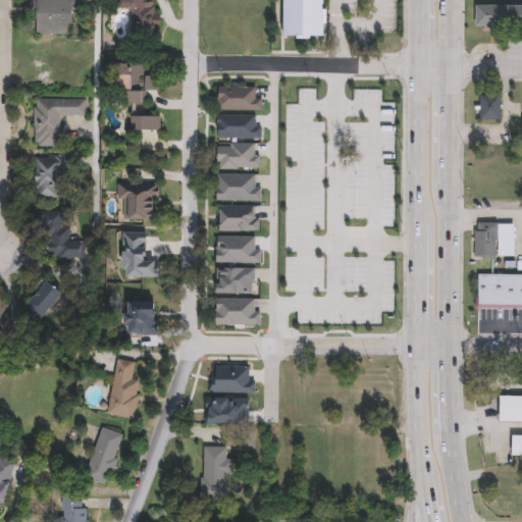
[(74,0),(74,35),(36,35),(36,0),(74,0)]
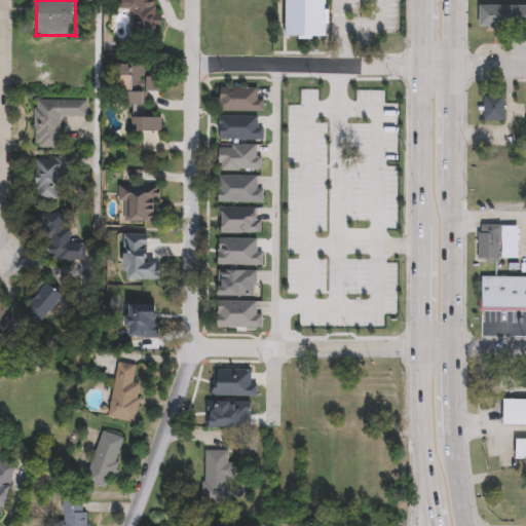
[(154,1),(154,40),(126,40),(126,11),(120,11),(120,0),(146,0),(146,1),(154,1)]
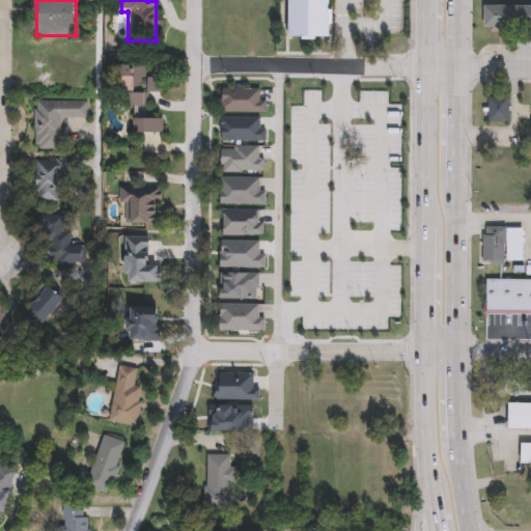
[(326,0),(326,35),(282,34),(282,0),(326,0)]
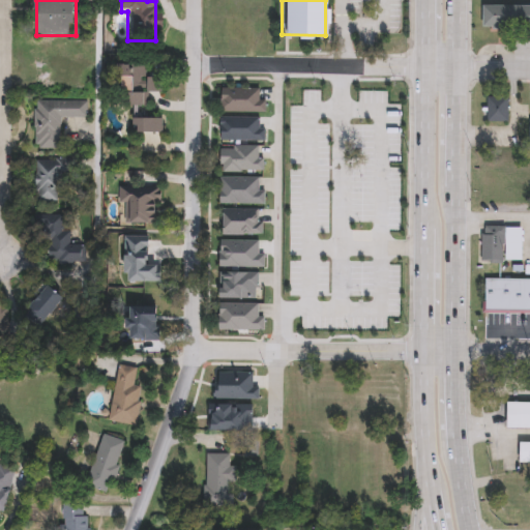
[(529,28),(483,28),(483,6),(529,6),(529,28)]
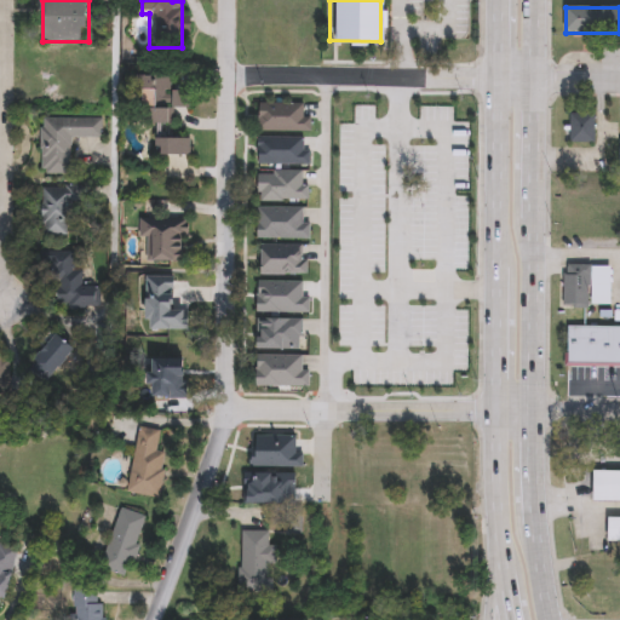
[(143,74),(171,74),(170,90),(189,90),(189,107),(171,107),(171,122),(143,122),(143,74)]
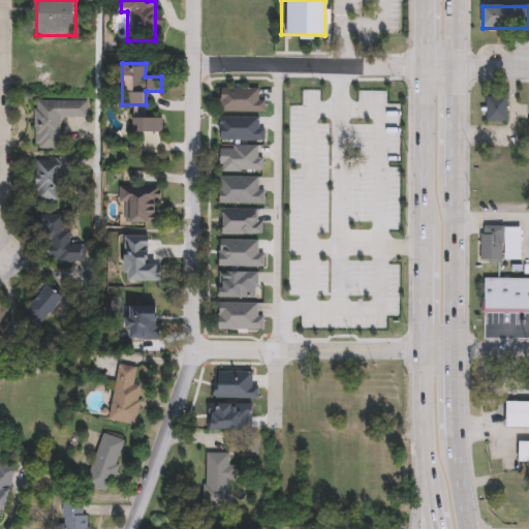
[(266,113),(222,113),(222,88),(266,88),(266,113)]
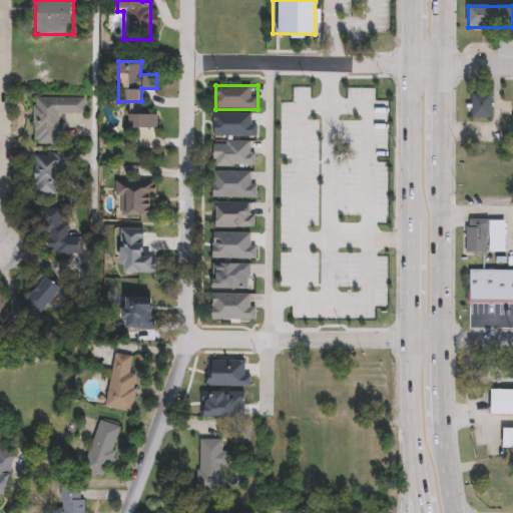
[(490,114),(470,114),(470,105),(464,105),(464,101),(469,101),(470,92),(490,92),(490,114)]
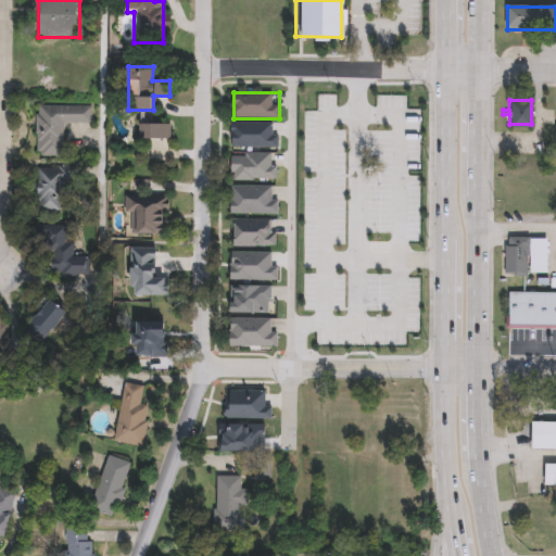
[(64,123),(64,155),(36,155),(36,104),(90,104),(90,123),(64,123)]
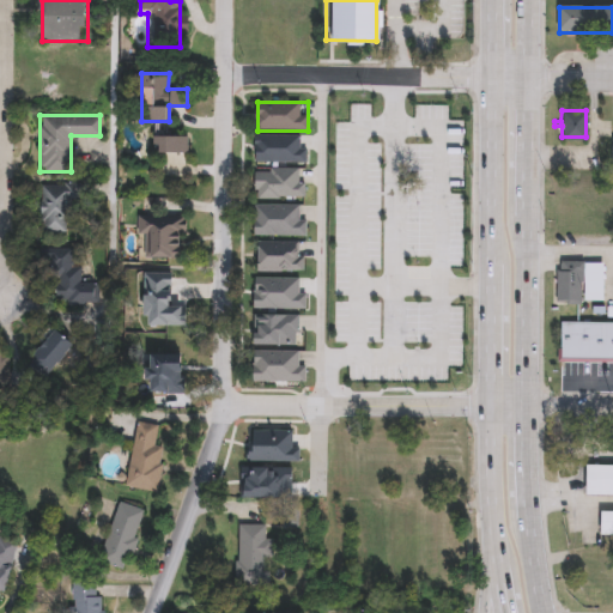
[(186,135),(186,176),(149,176),(149,135),(186,135)]
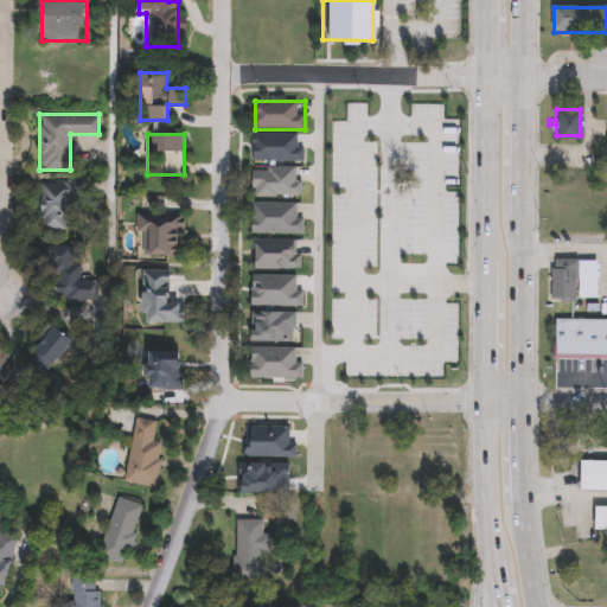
[(468,144),(410,144),(410,170),(468,170),(468,144)]
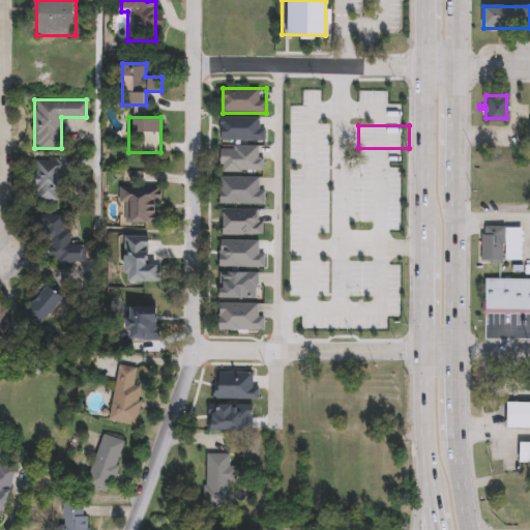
[(223,172),(223,147),(263,147),(263,172),(223,172)]
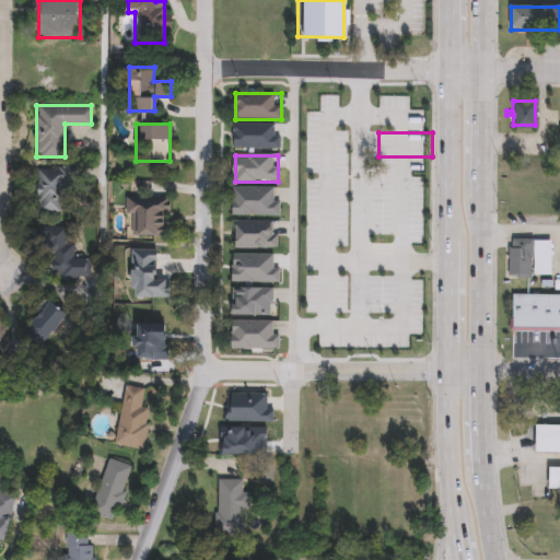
[(71,211),(36,211),(37,166),(72,166),(71,211)]
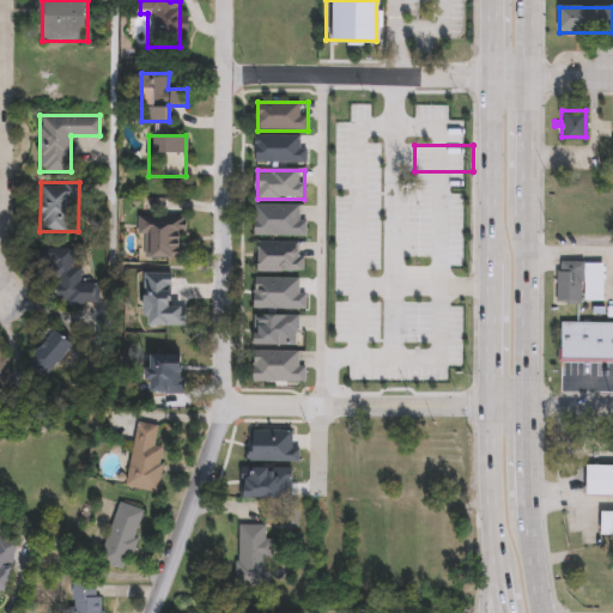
[(256,237),(256,205),(308,205),(308,237),(256,237)]
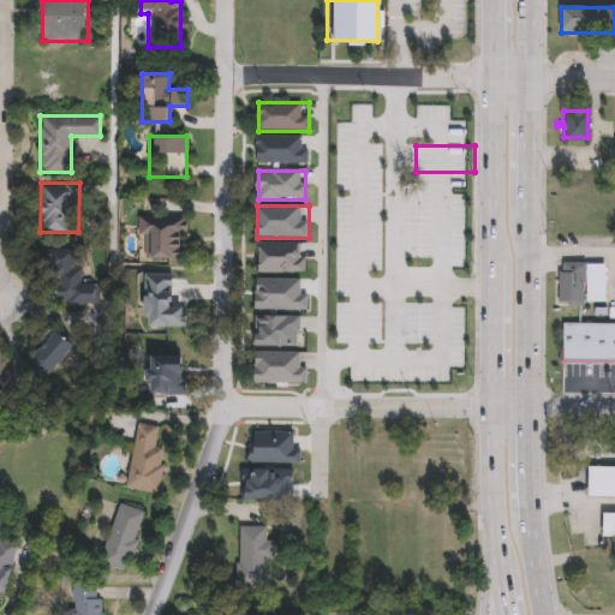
[(138,236),(138,216),(184,216),(184,258),(148,258),(148,236),(138,236)]
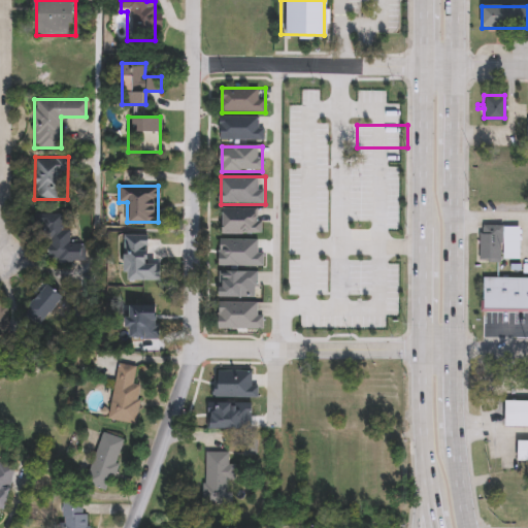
[(225,234),(225,210),(261,210),(261,234),(225,234)]
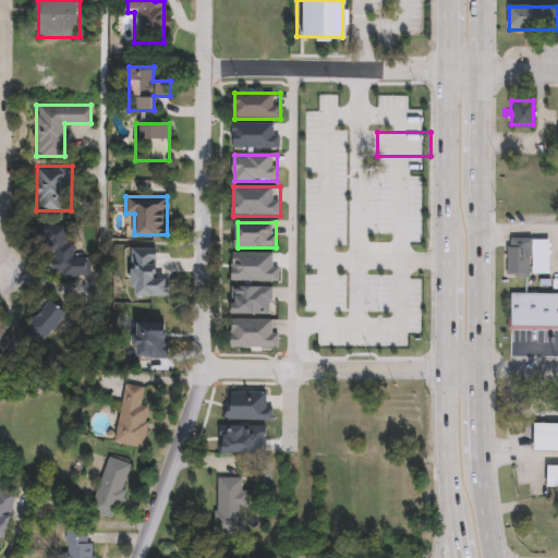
[(89,249),(89,276),(44,276),(44,231),(70,231),(70,249),(89,249)]
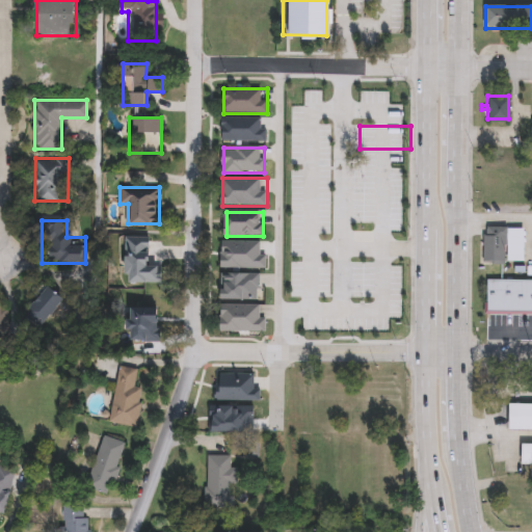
[(526,263),(485,263),(485,229),(526,229),(526,263)]
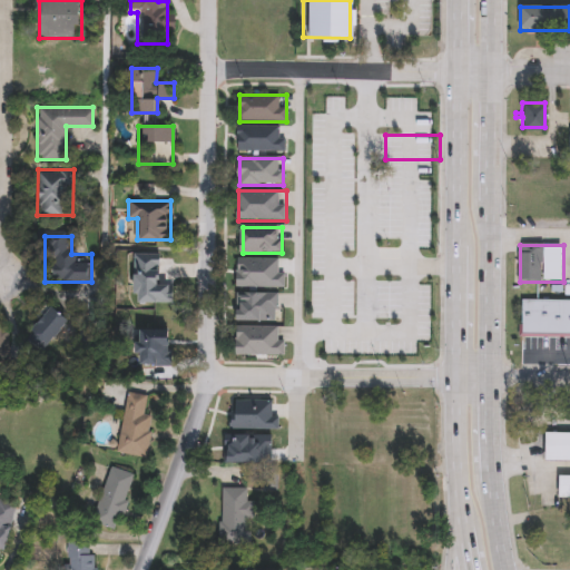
[(569,298),(569,332),(519,332),(520,298),(569,298)]
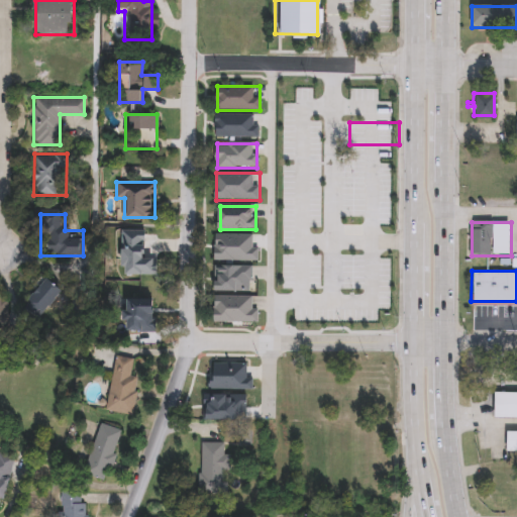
[(42,313),(28,300),(47,279),(62,291),(42,313)]
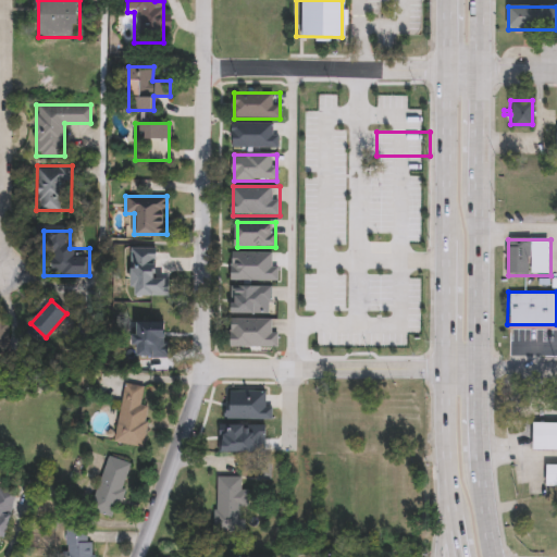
[(275,320),(275,347),(232,347),(232,320),(275,320)]
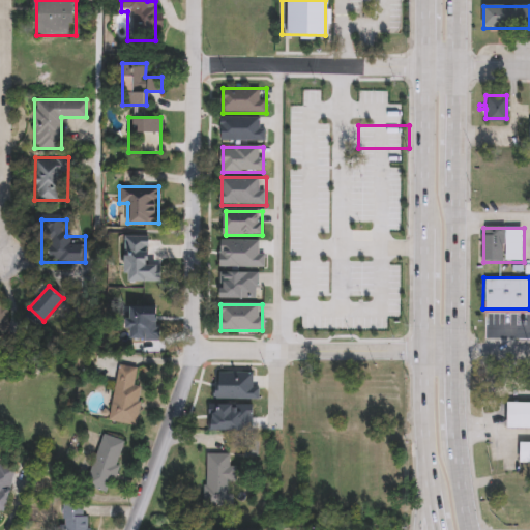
[(109,420),(118,364),(136,367),(133,385),(142,386),(136,424),(109,420)]
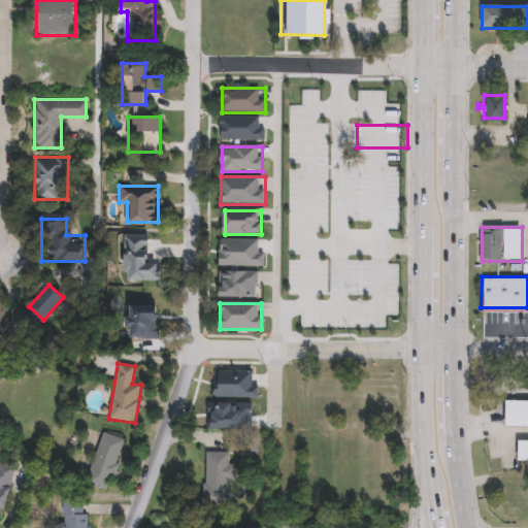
[(527,427),(507,427),(507,401),(527,401),(527,427)]
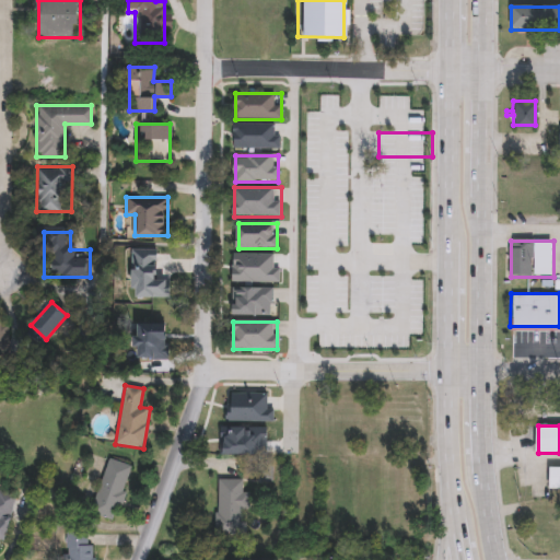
[(91,513),(109,458),(132,466),(114,521),(91,513)]
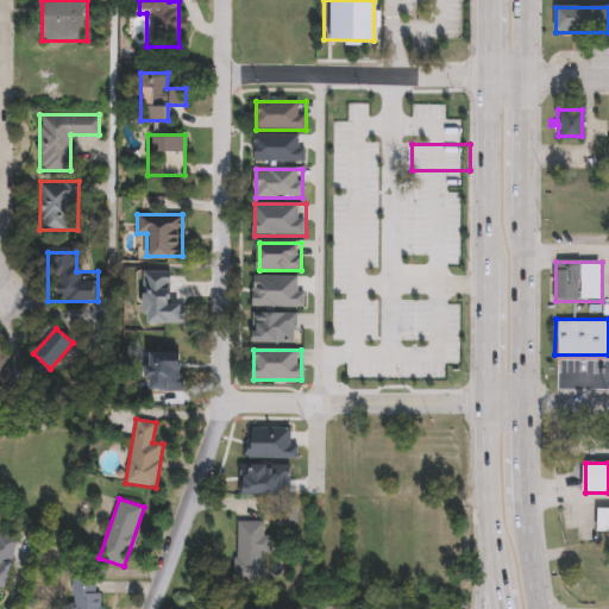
[(270,535),(270,583),(237,583),(238,522),(267,522),(267,535),(270,535)]
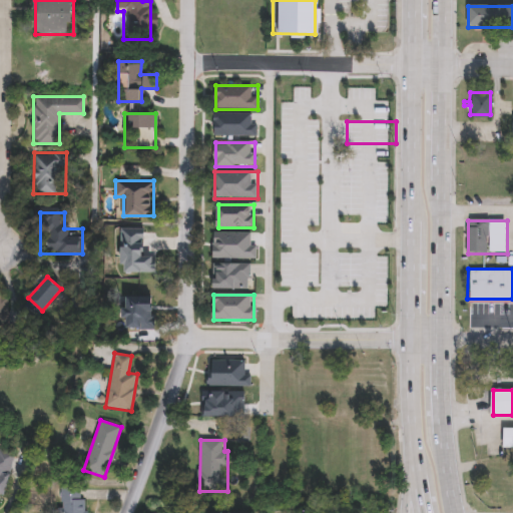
[(0,449),(13,452),(6,495),(0,494),(0,449)]
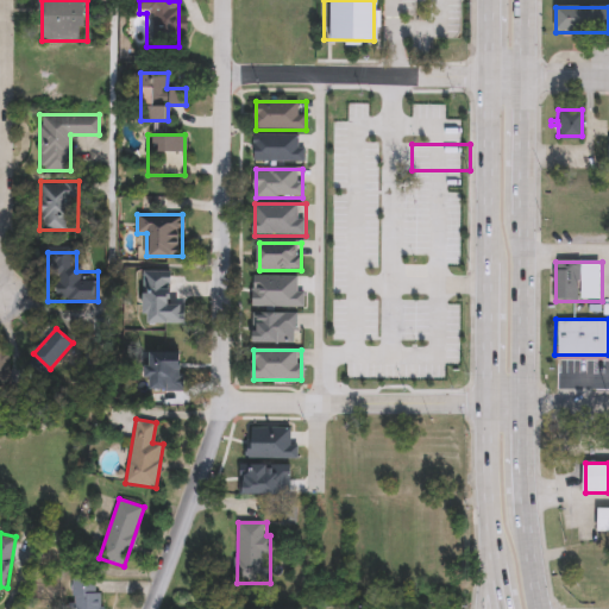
[(73,608),(73,577),(100,577),(100,608),(73,608)]
